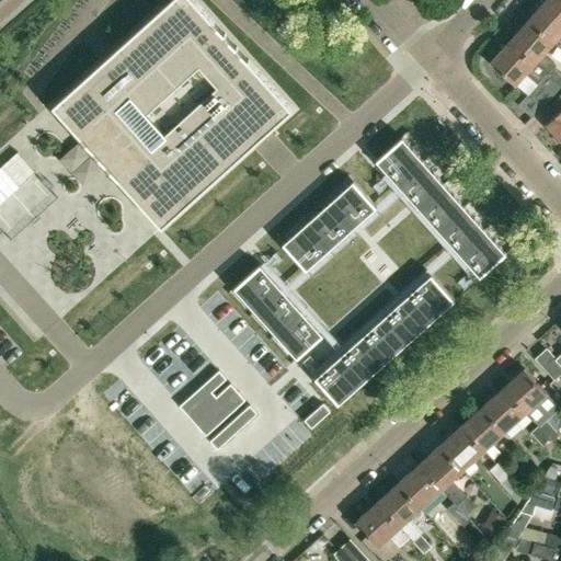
[(192,0),(172,0),(53,109),(162,230),(253,147),(272,130),(294,112),(192,0)]
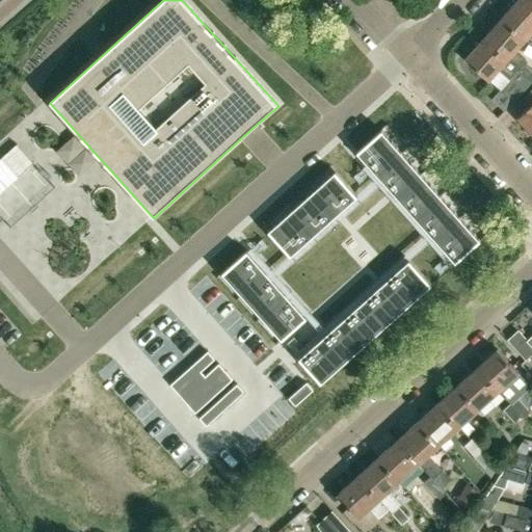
[(531,7),(523,0),(516,0),(502,18),(526,38),(531,30),(531,7)]
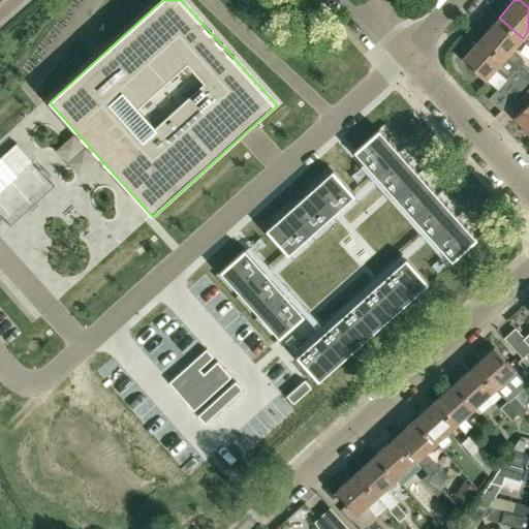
[(512,50),(523,38),(499,18),(481,37),(528,80),(528,67),(521,61),(523,59),(512,50)]
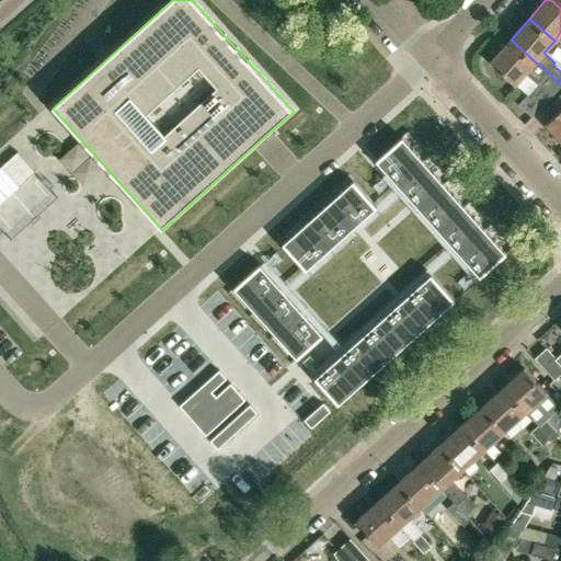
[(542,105),(560,84),(511,39),(491,61),(516,83),(526,72),(536,81),(534,84),(536,86),(529,93),(542,105)]
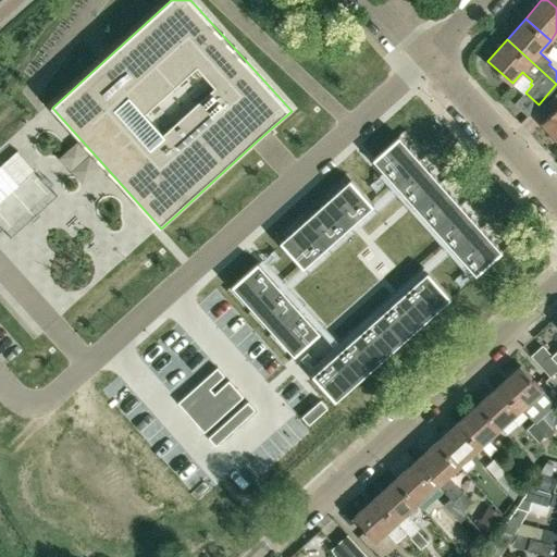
[(524,94),(515,104),(528,116),(539,104),(525,93),(524,94)]
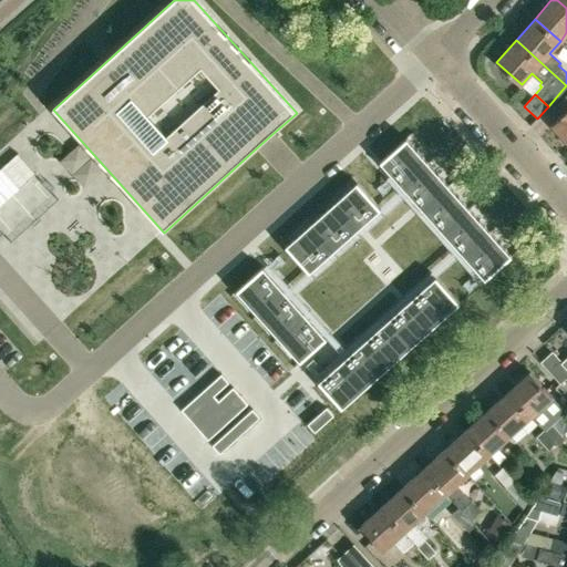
[(566,140),(566,94),(554,109),(560,116),(552,123),(566,140)]
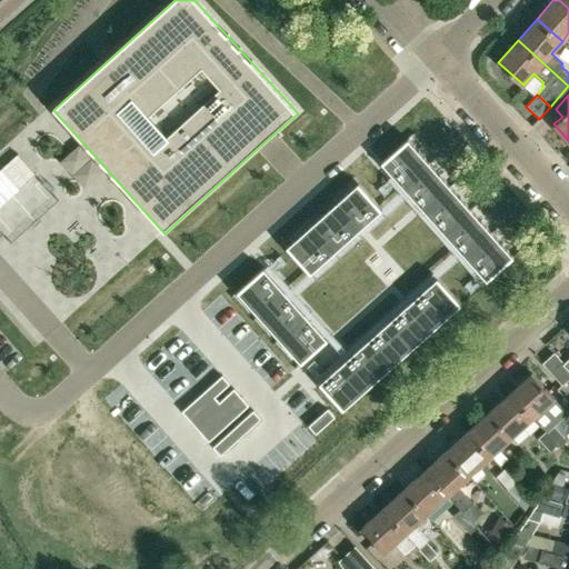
[(383,160),(382,161),(488,280),(513,256),(408,138),(383,160)]
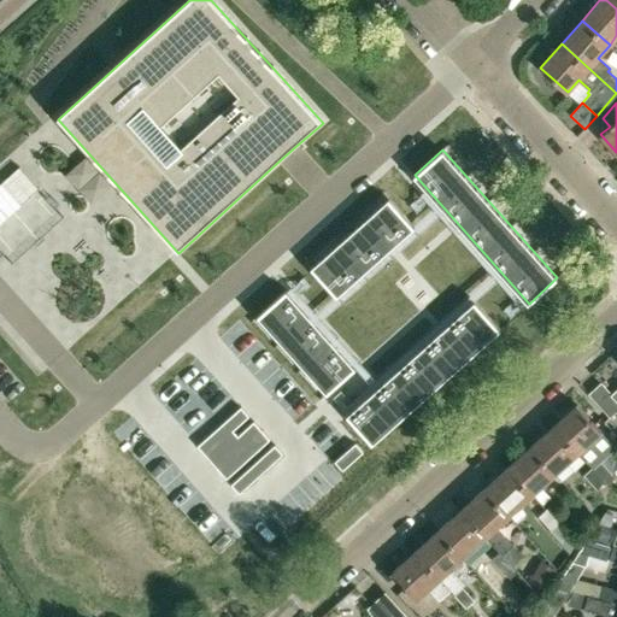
[(4,180),(0,183),(0,223),(40,188),(19,166),(4,180)]
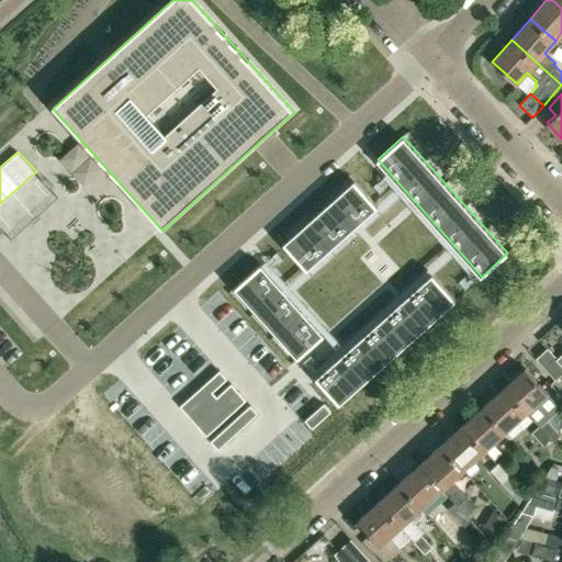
[(355,180),(283,244),(306,269),(378,206),(355,180)]
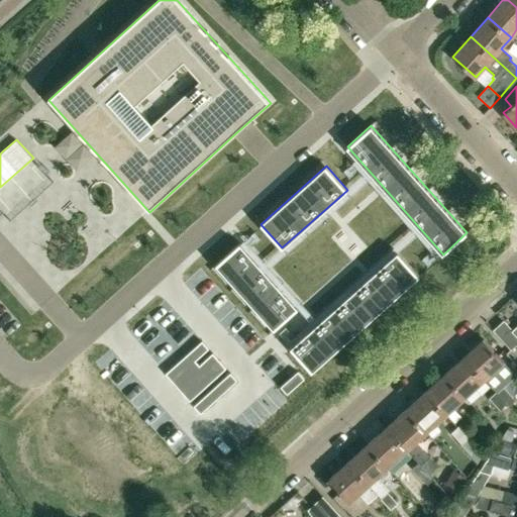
[(239,243),(216,265),(274,329),(298,308),(239,243)]
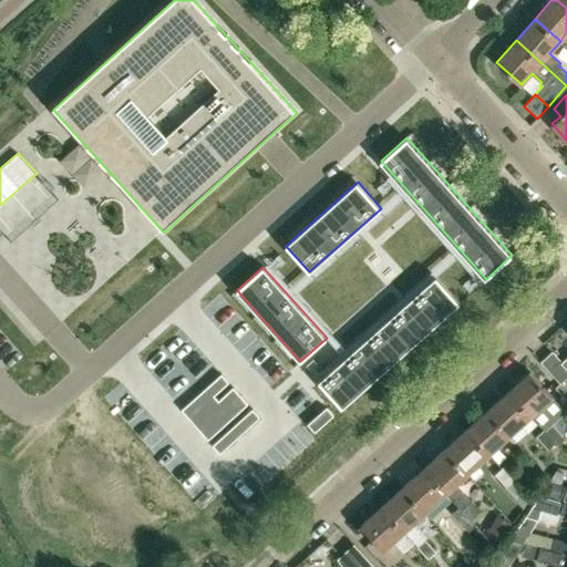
[(436,276),(319,381),(342,408),(460,302),(436,276)]
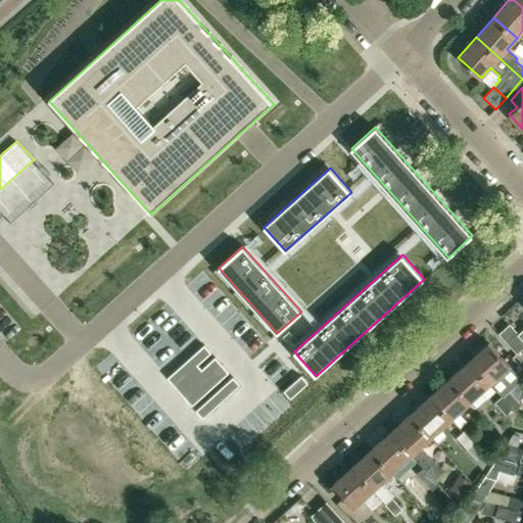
[(522,347),(522,329),(518,333),(510,324),(498,334),(517,353),(522,347)]
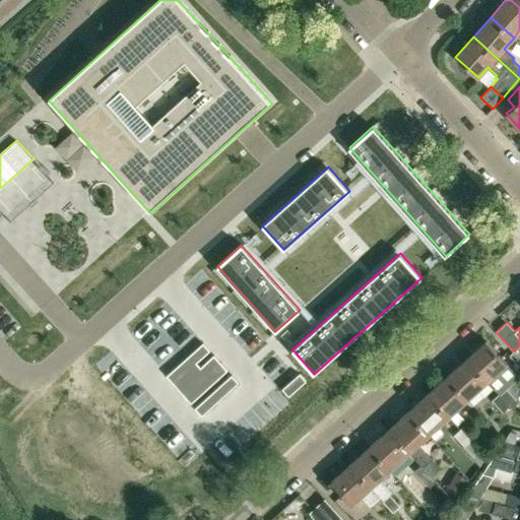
[(467,359),(488,381),(507,364),(486,340),(467,359)]
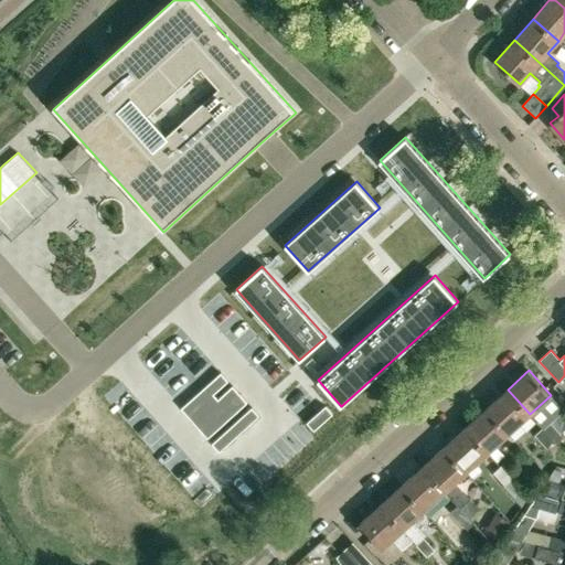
[(221,372),(215,376),(223,385),(228,381),(221,372)]
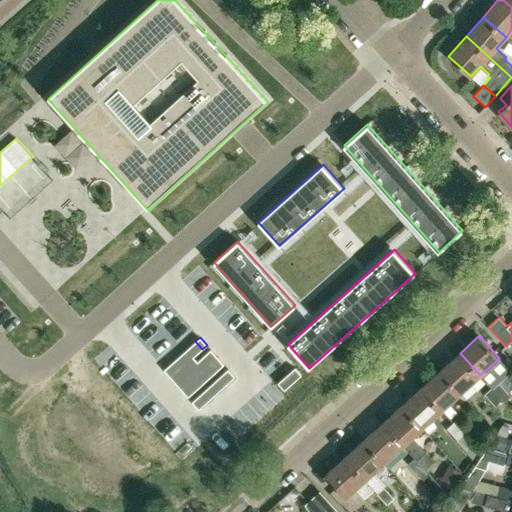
[(195,341),(191,345),(198,353),(202,349),(195,341)]
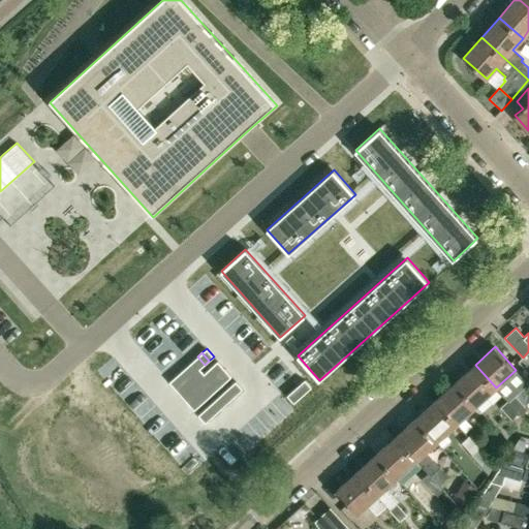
[(197,356),(193,361),(199,369),(205,365),(197,356)]
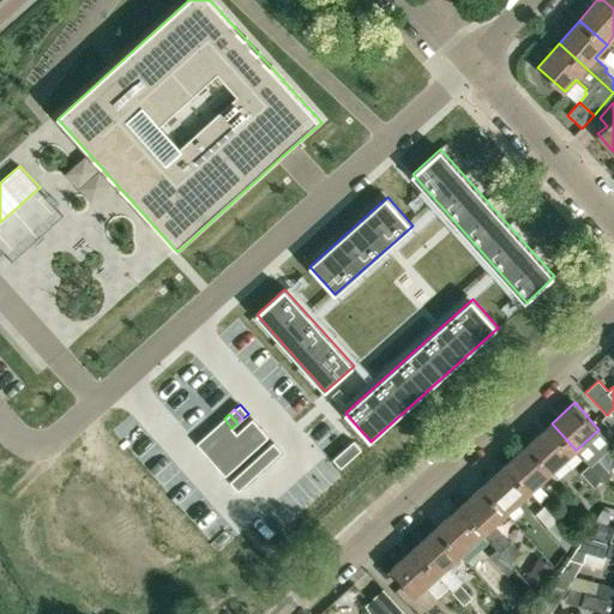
[(224,419),(210,431),(223,445),(226,443),(232,438),(236,433),(232,428),(224,419)]
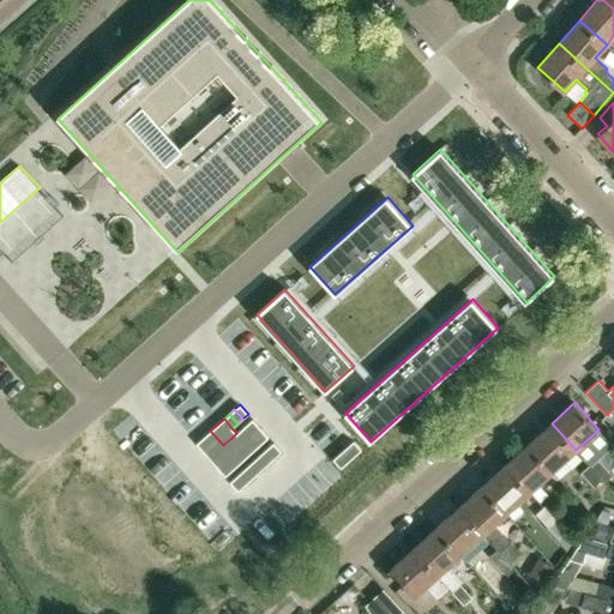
[(253,419),(247,423),(263,441),(269,437),(253,419)]
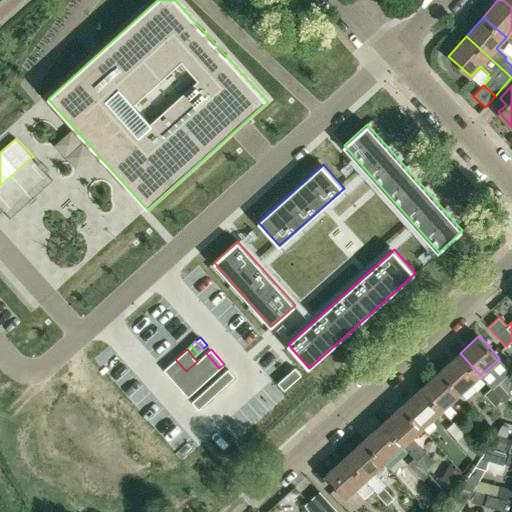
[(206,353),(202,357),(215,372),(219,368),(206,353)]
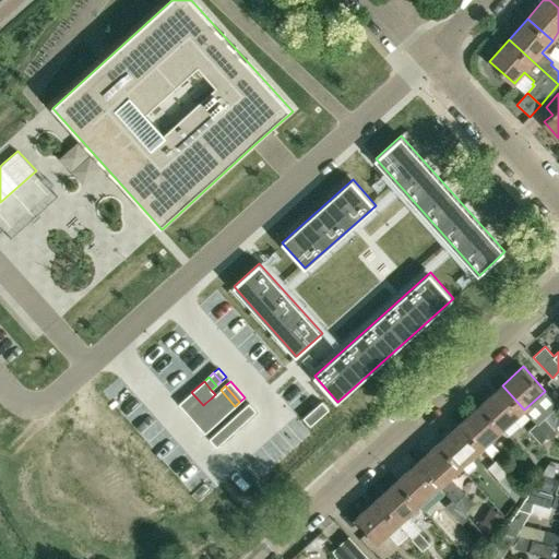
[(502,429),(524,409),(502,385),(480,405),(502,429)]
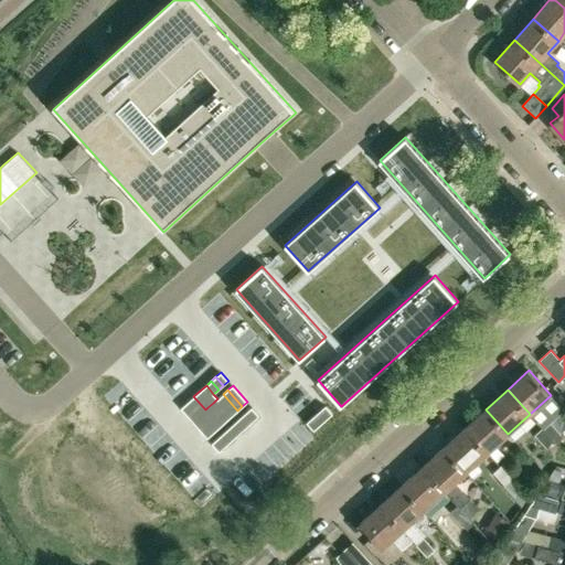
[(223,394),(217,398),(232,415),(237,411),(223,394)]
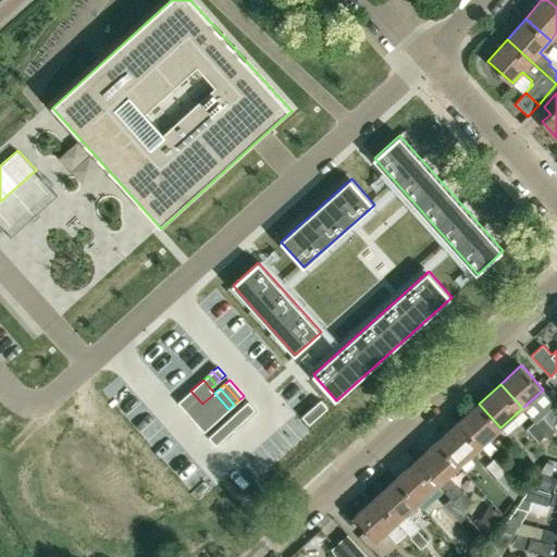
[(190,391),(178,401),(190,415),(195,410),(200,406),(202,404),(190,391)]
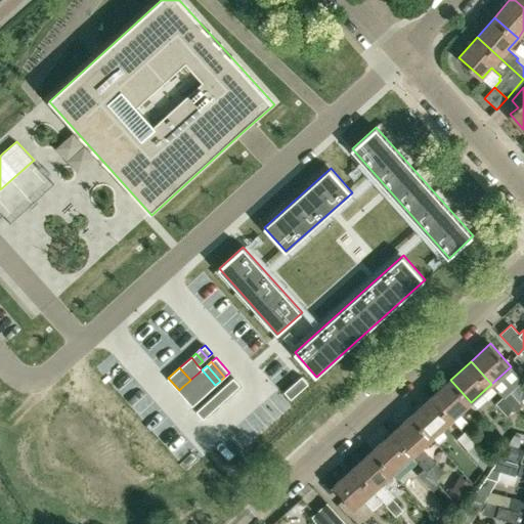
[(202,369),(198,374),(211,389),(215,385),(202,369)]
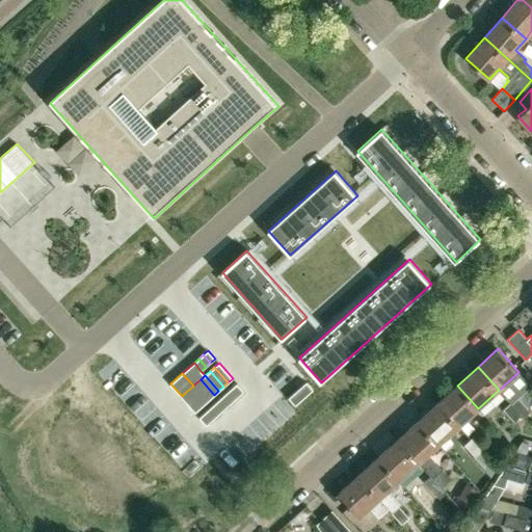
[(201,379),(195,383),(209,399),(214,395),(201,379)]
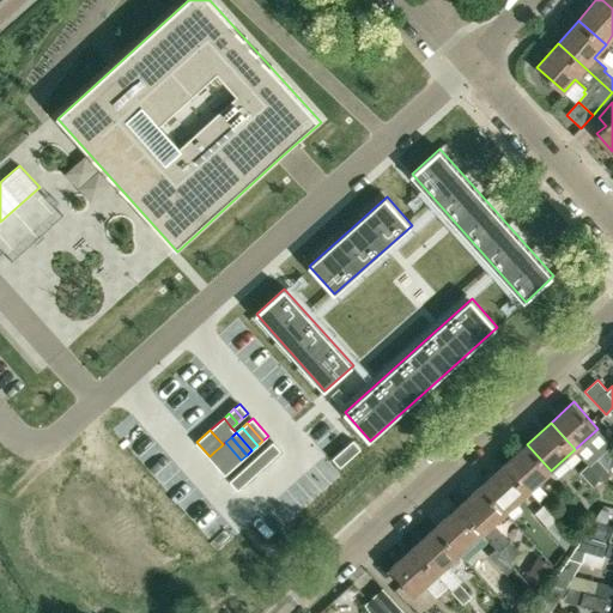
[(353,439),(333,459),(340,467),(360,448),(353,439)]
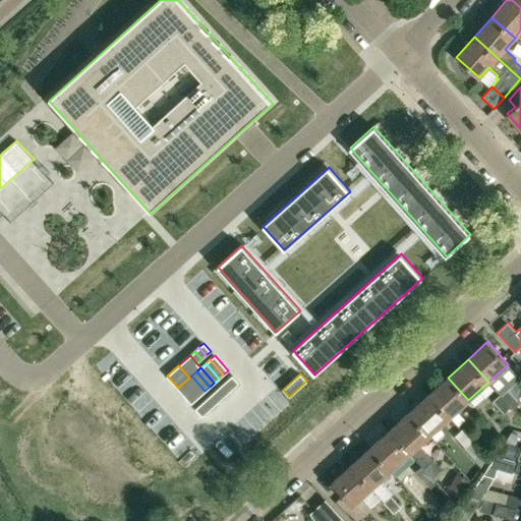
[(189,378),(187,380),(200,395),(205,391),(191,375),(189,378)]
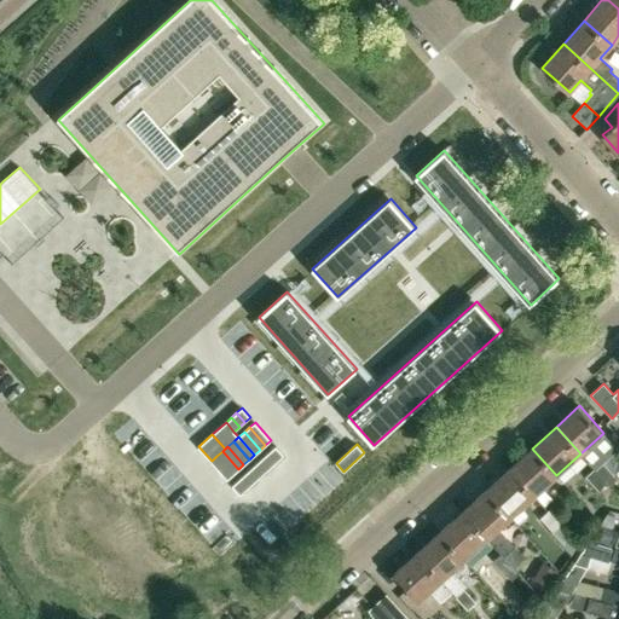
[(276,446),(271,451),(278,460),(283,455),(276,446)]
